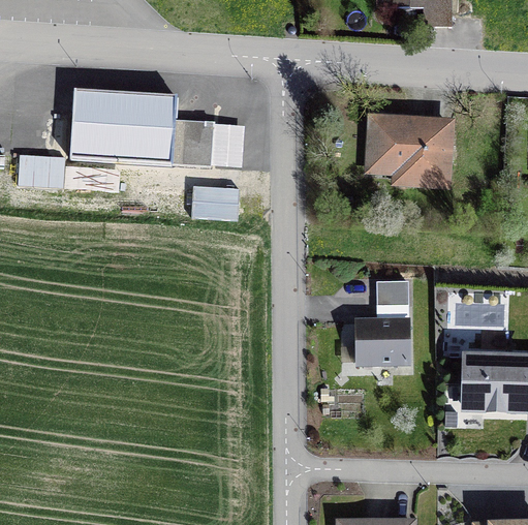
[(432,0),(433,24),(451,24),(449,0),(432,0)]
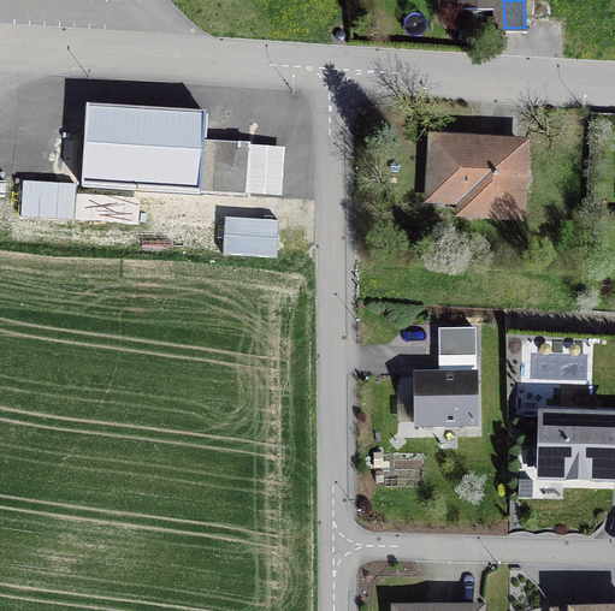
[(203,108),(86,101),(81,182),(244,191),(248,140),(202,137),(203,108)]
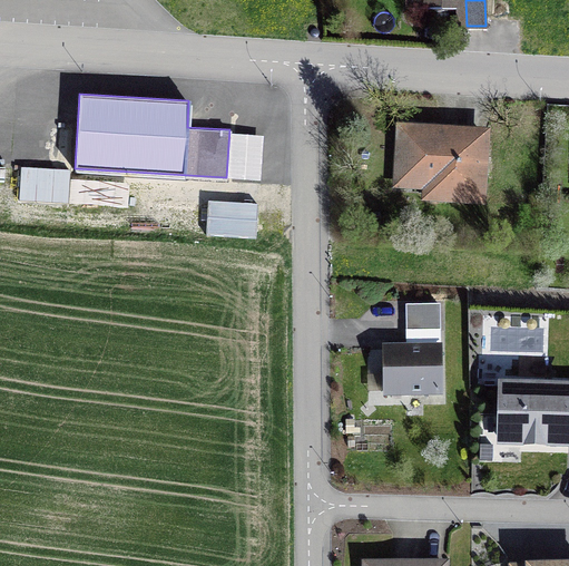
[(482,132),(400,127),(398,165),(428,166),(427,192),(479,195),(482,132)]
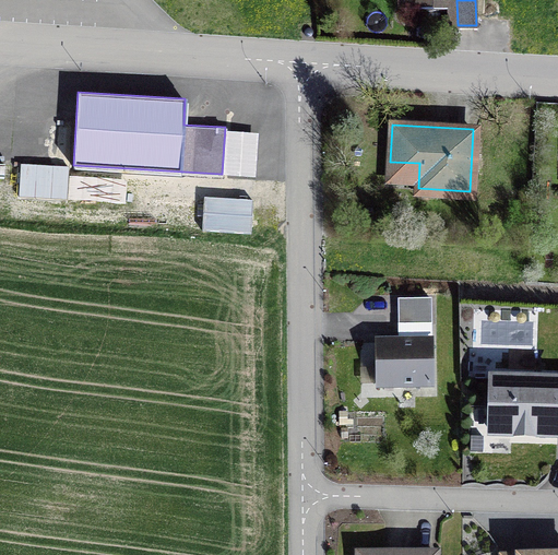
[(68,164),(20,161),(18,192),(66,196),(68,164)]
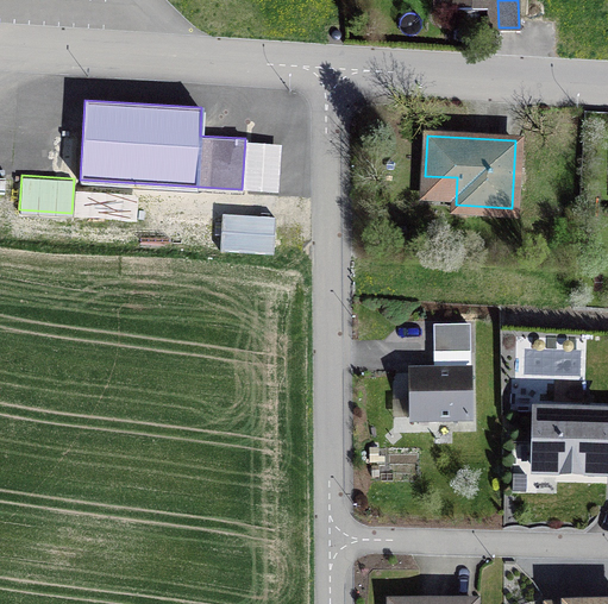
[(409,367),(409,415),(470,415),(469,348),(452,348),(452,367),(409,367)]
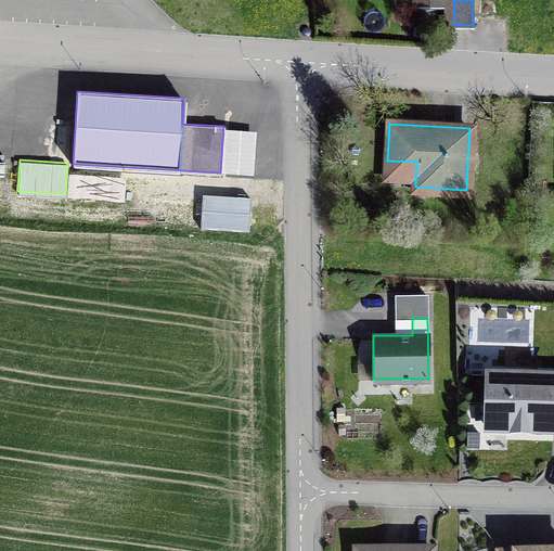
[(553,406),(553,373),(489,372),(487,426),(552,428),(553,406)]
